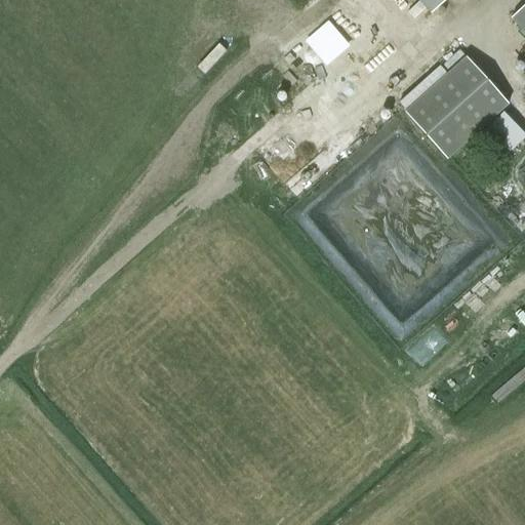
[(421,0),(433,11),(445,0),(421,0)]
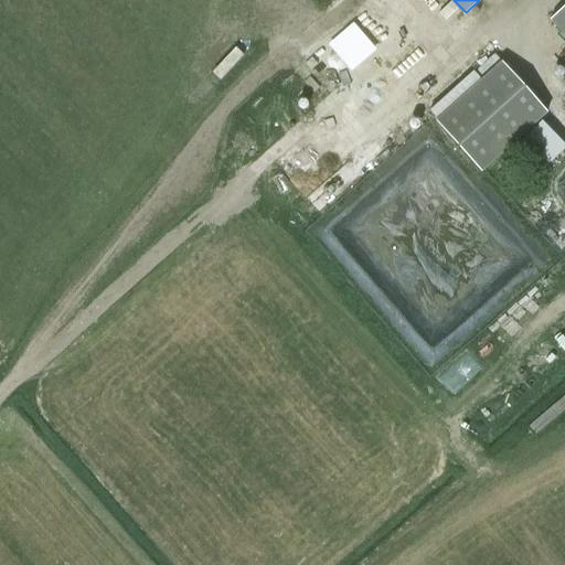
[(564,4),(548,20),(564,38),(564,4)]
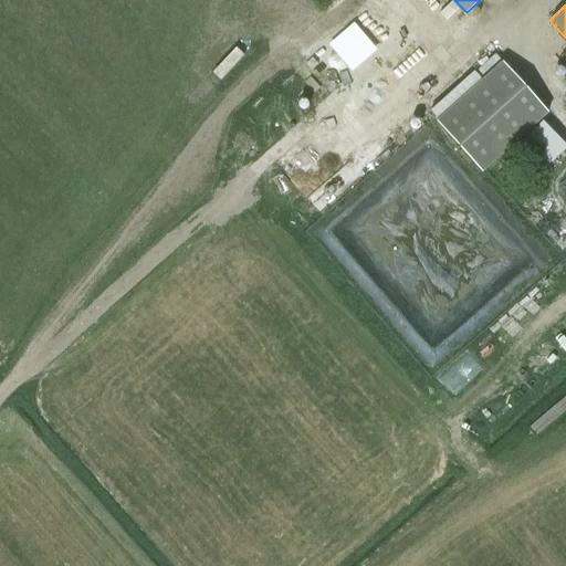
[(327,39),(352,67),(378,45),(355,17),(327,39)]
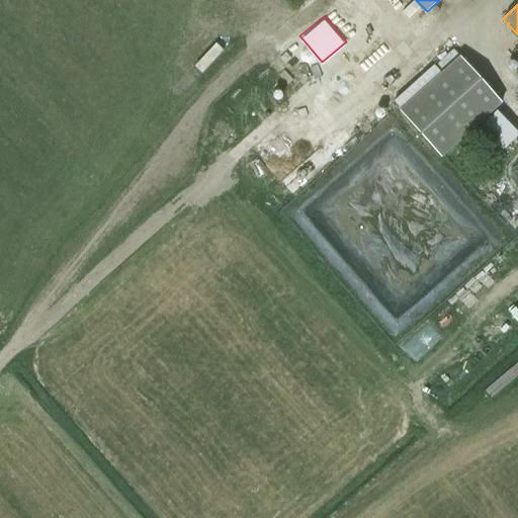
[(460,55),(399,110),(441,157),(503,101),(460,55)]
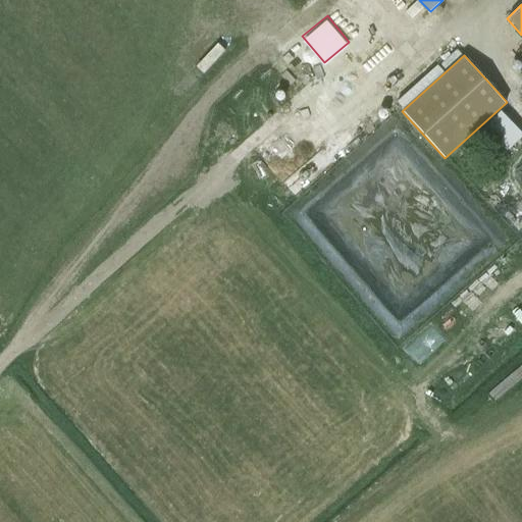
[(505,153),(521,136),(521,134),(503,113),(484,131),(505,153)]
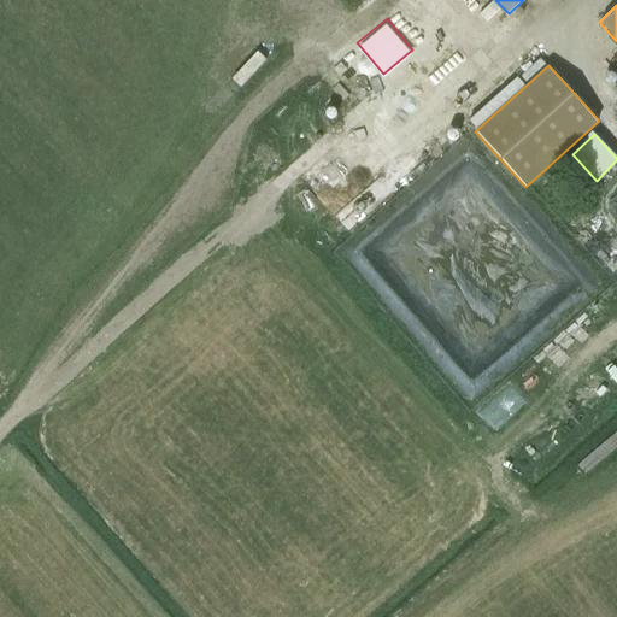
All buildings are outlined.
